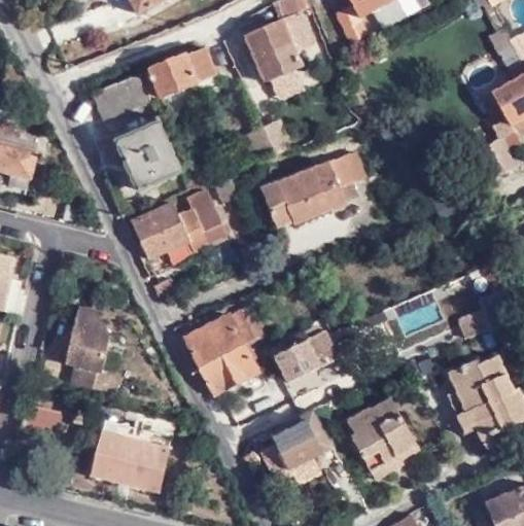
[(134,0),(130,3),(139,20),(172,0),(134,0)]
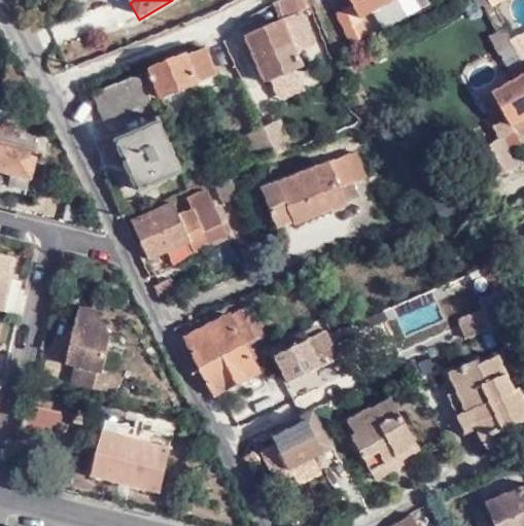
[(300,0),(279,0),(273,3),(278,20),(282,19),(306,8),(300,0)]
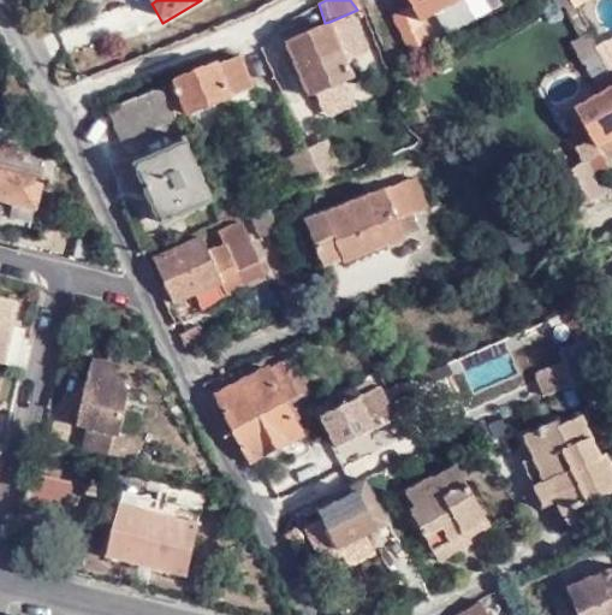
[(411,0),(422,21),(431,16),(459,1),(462,0),(411,0)]
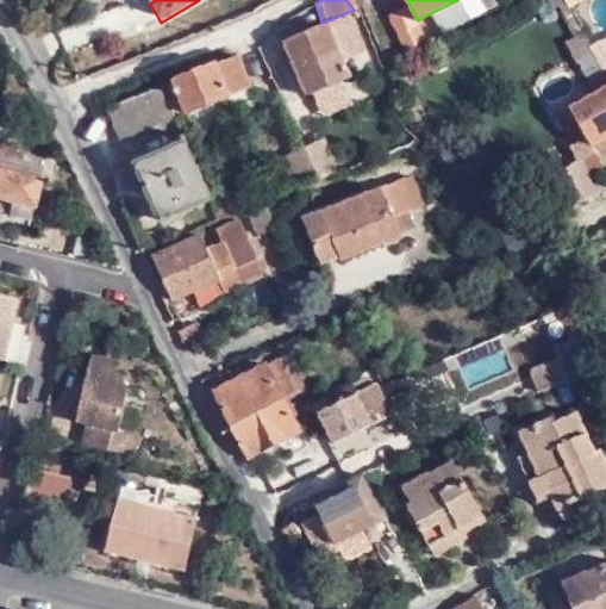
[(605,4),(604,0),(591,0),(582,5),(597,29),(605,23),(605,4)]
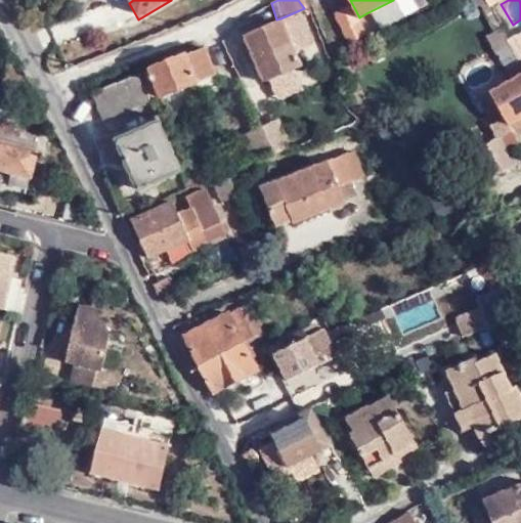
[(391,1),(366,13),(376,30),(399,17),(391,1)]
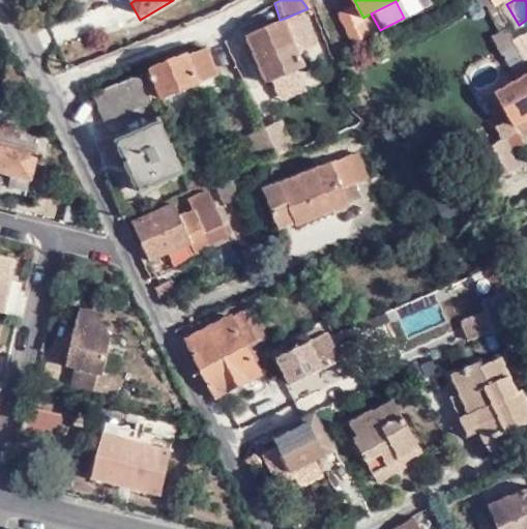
[(373,34),(357,5),(341,13),(356,43),(373,34)]
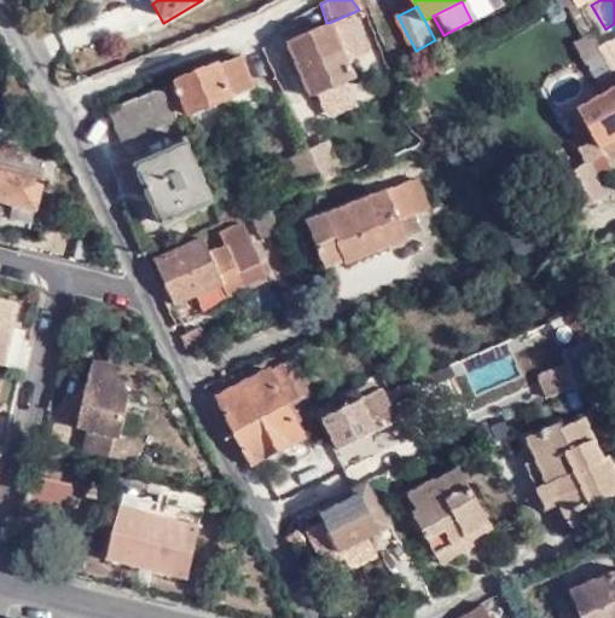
[(326,23),(285,41),(311,97),(357,76),(331,22),(326,23)]
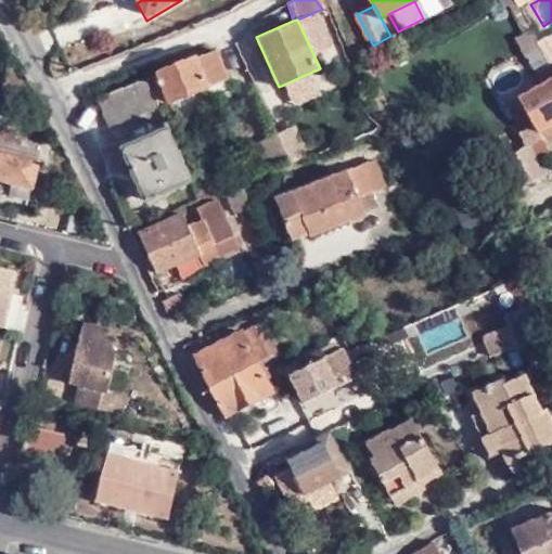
[(551,65),(551,34),(535,42),(546,62),(548,67),(551,65)]
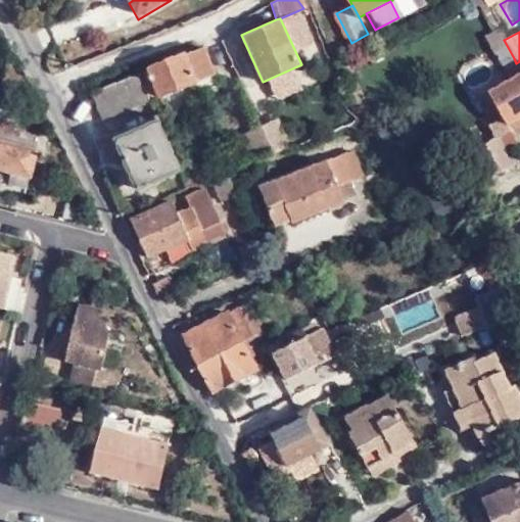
[(514,140),(519,136),(519,61),(516,63),(514,58),(504,40),(501,34),(485,42),(492,55),(493,55),(502,69),(503,69),(508,81),(486,93),(500,117),(507,131),(493,139),(482,146),(488,158),(490,157),(499,173),(516,162),(508,148),(516,143),(514,140)]
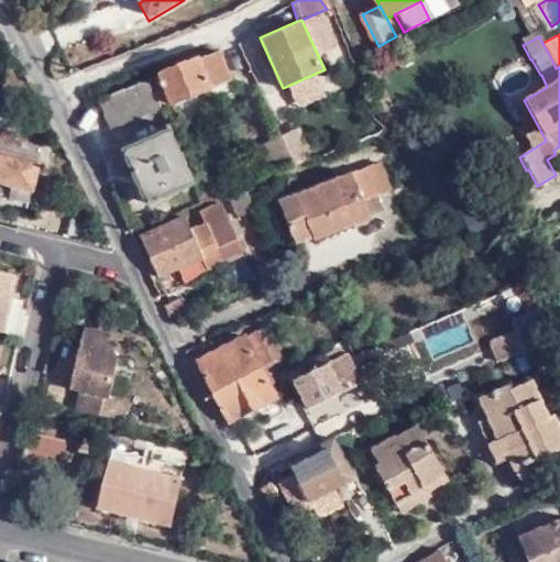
[(233,81),(223,52),(201,61),(200,59),(162,72),(173,103),(233,81)]
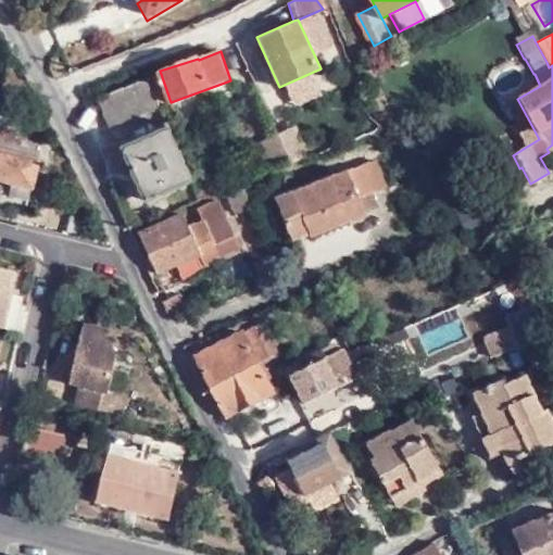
[(159,105),(143,74),(91,93),(105,126),(159,105)]
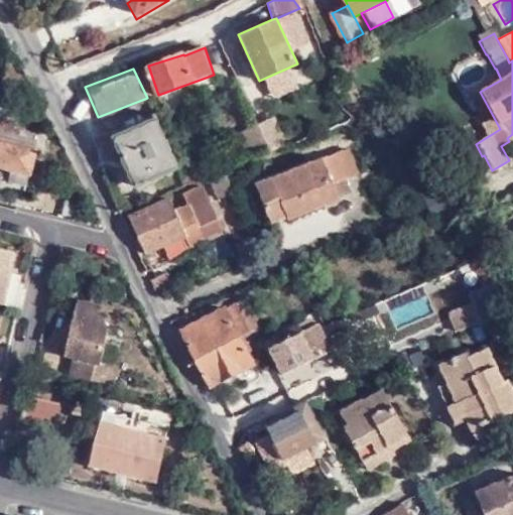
[(176,167),(154,115),(106,135),(128,186),(176,167)]
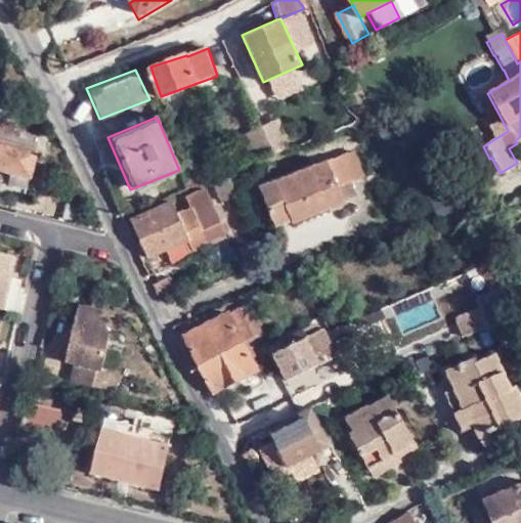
[(278,118),(261,126),(271,149),(289,141),(278,118)]
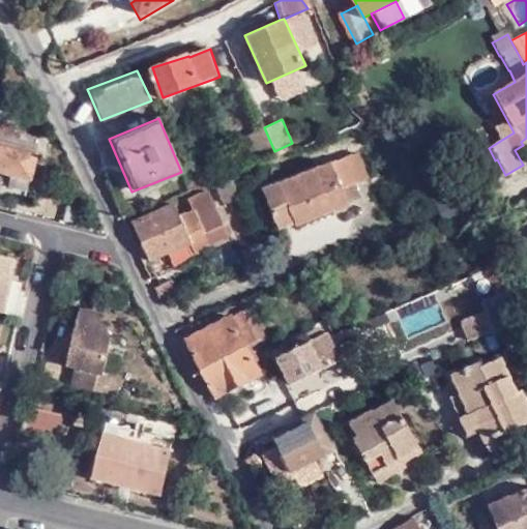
[(514,133),(506,119),(493,128),(500,141),(514,133)]
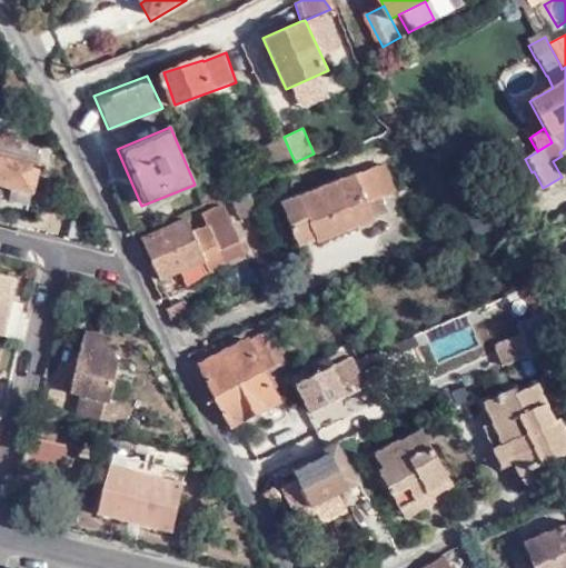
[(295,162),(284,137),(261,147),(272,172),(295,162)]
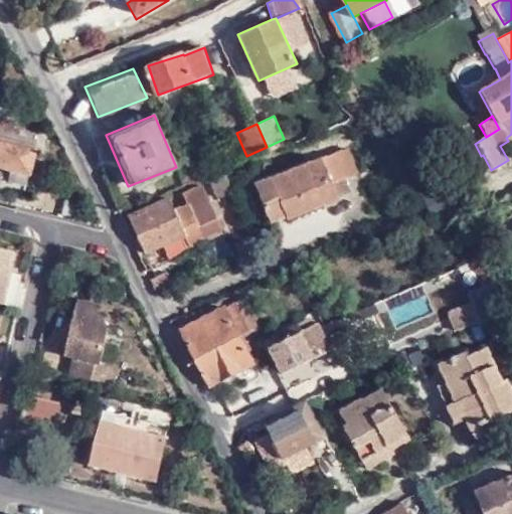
[(12,134),(0,131),(0,166),(13,169),(14,169),(29,173),(37,141),(12,134)]
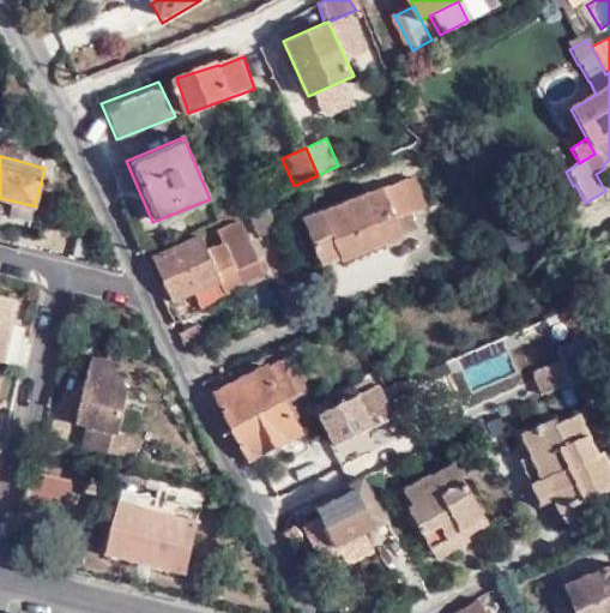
[(337,215),(349,246),(388,229),(388,230),(391,234),(409,227),(402,209),(433,196),(421,166),(340,199),(346,212),(337,215)]
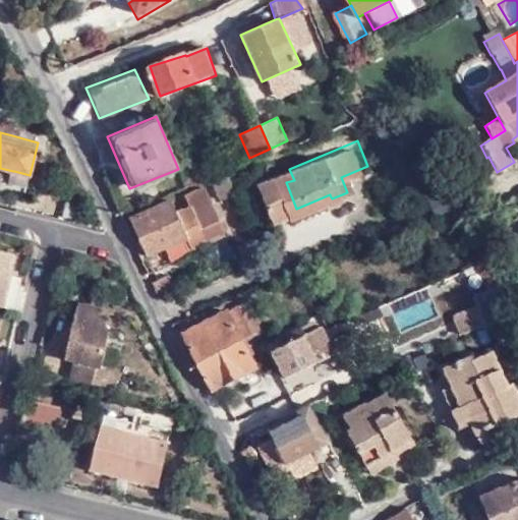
[(281,172),(286,182),(294,180),(289,169),(281,172)]
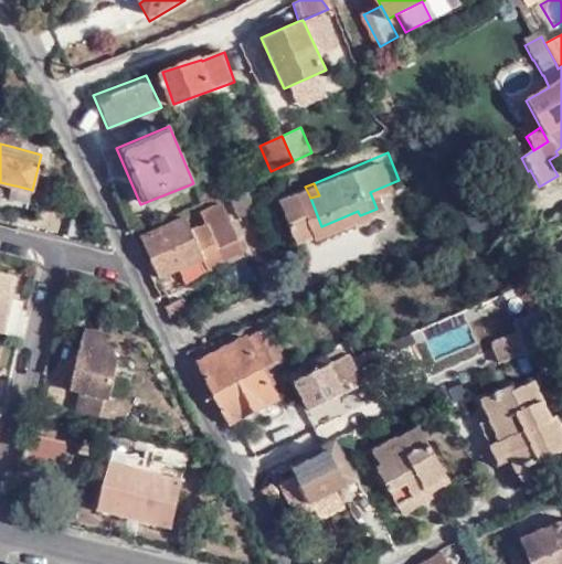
[(29,202),(32,190),(16,185),(14,185),(11,197),(29,202)]
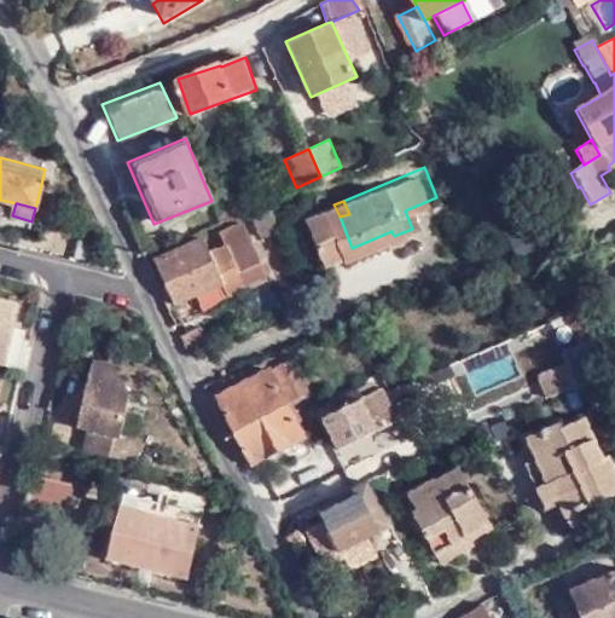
[(238,203),(216,208),(214,208),(216,224),(241,218),(238,203)]
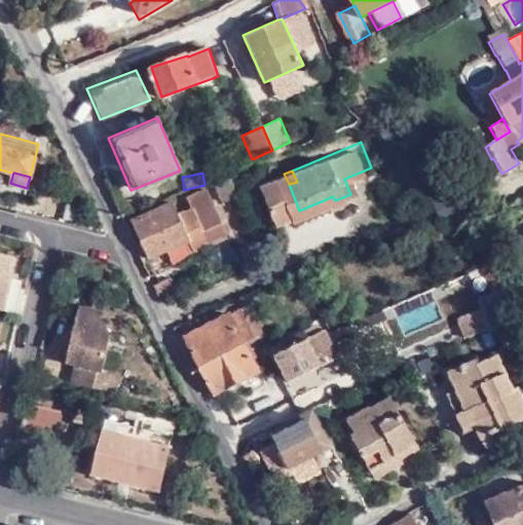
[(284,218),(299,211),(289,184),(284,174),(268,180),(284,218)]
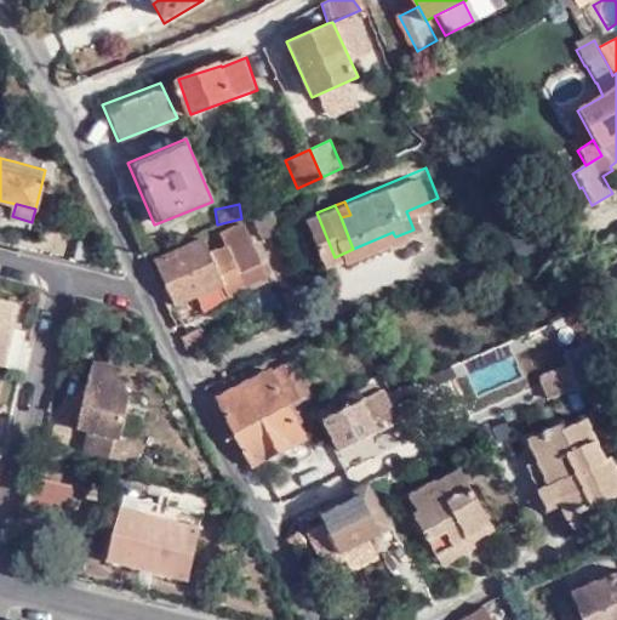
[(281,235),(272,208),(261,212),(262,220),(256,222),(264,242),(281,235)]
